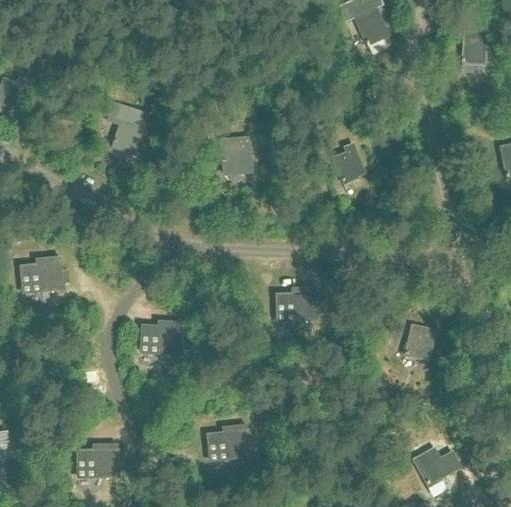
[(345,19),(354,15),(365,41),(366,44),(367,46),(370,45),(390,36),(376,5),(382,2),(381,0),(351,0),(339,5),(345,19)]
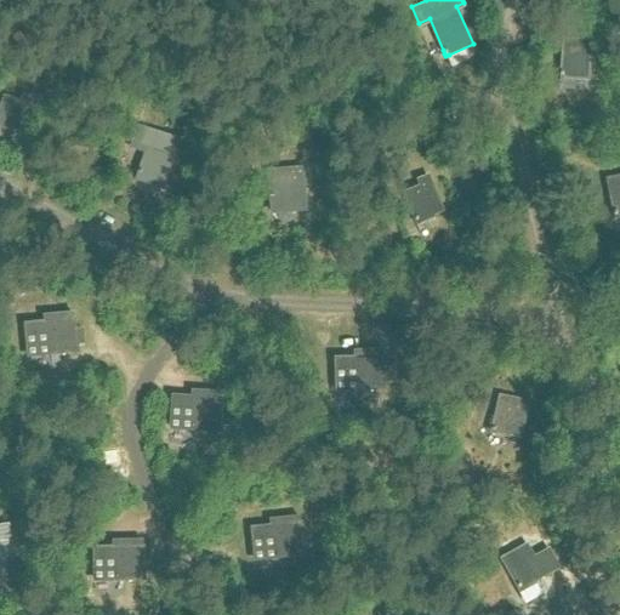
[(557,77),(587,79),(591,39),(562,35),(557,77)]
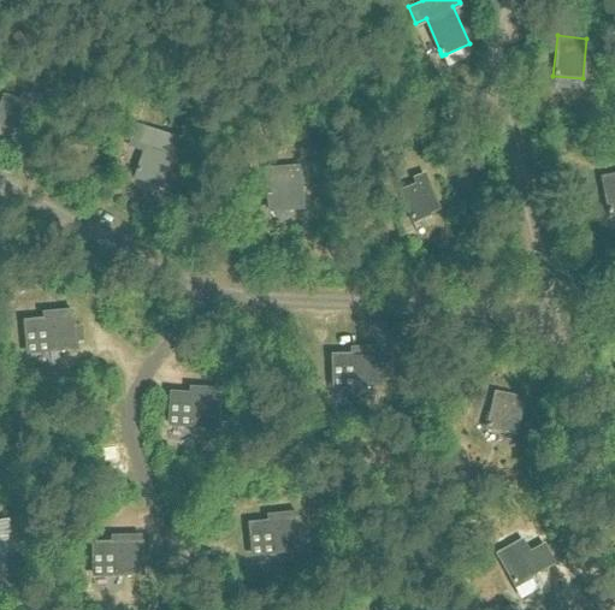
[(454,82),(435,77),(433,87),(453,90),(454,82)]
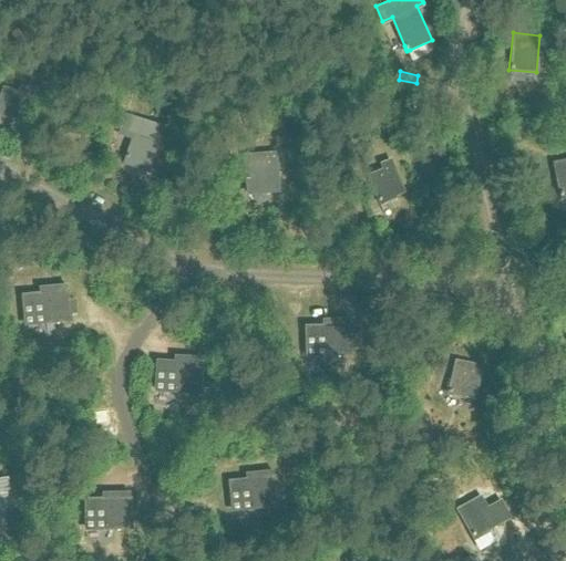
[(53,79),(42,81),(44,94),(55,92),(53,79)]
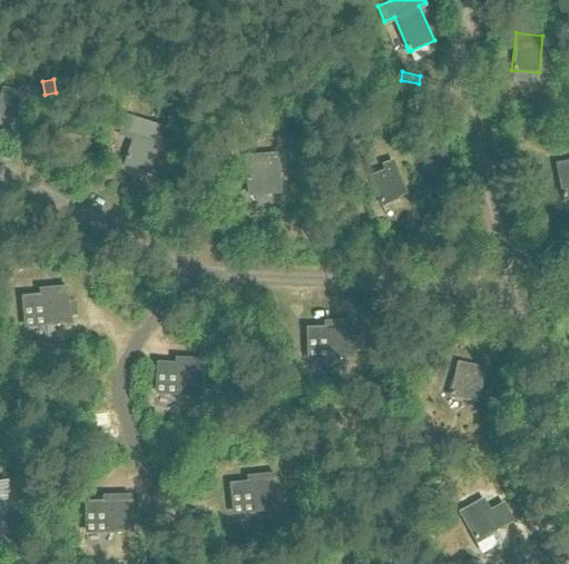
[(0,95),(0,112),(21,120),(32,87),(21,82),(19,89),(3,85),(0,95)]
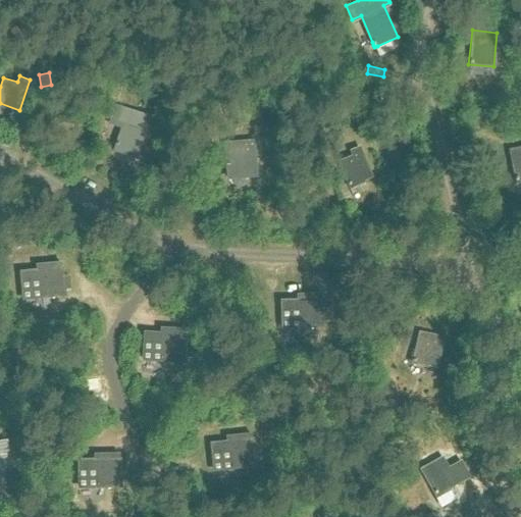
[(110,116),(122,120),(123,120),(115,146),(138,153),(139,153),(151,115),(115,103),(110,116)]
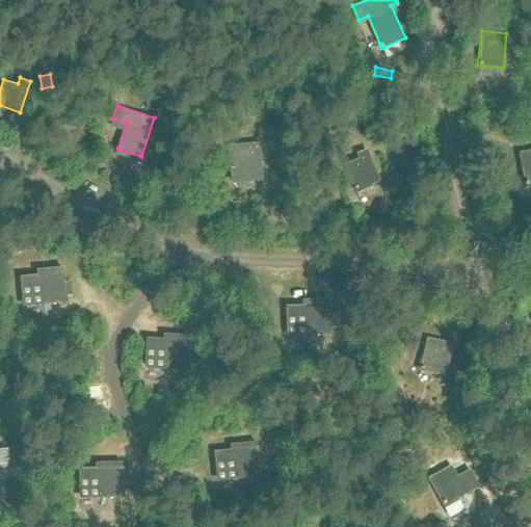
[(272,112),(266,121),(276,129),(283,121),(272,112)]
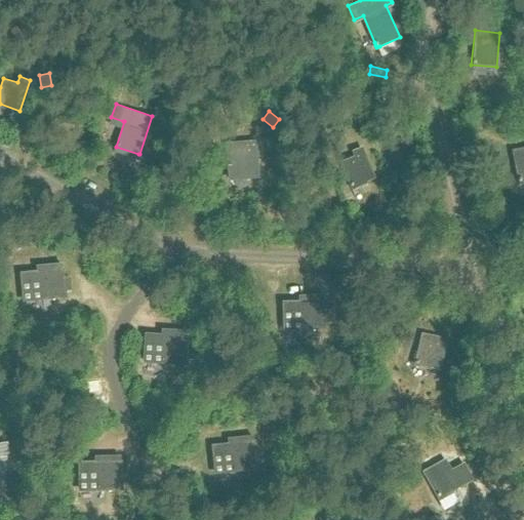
[(226,142),(229,178),(259,176),(257,138),(226,142)]
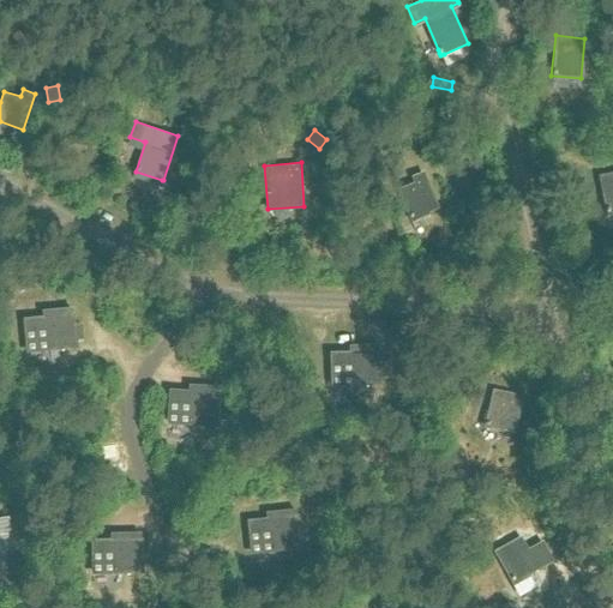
[(400,187),(412,217),(439,206),(425,170),(412,176),(414,181),(400,187)]
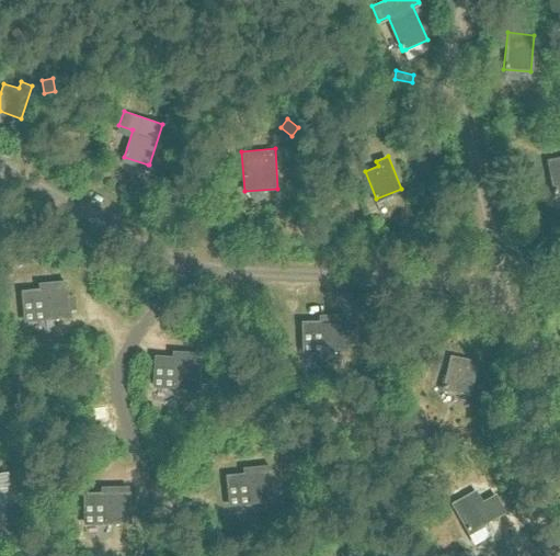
[(559,156),(547,159),(553,195),(559,193),(559,156)]
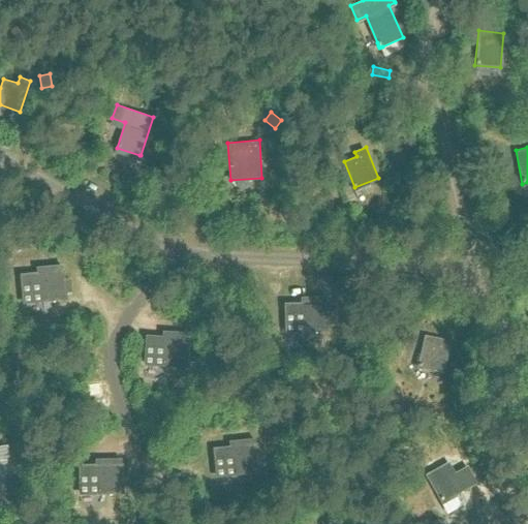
[(67,298),(67,293),(72,293),(71,278),(66,278),(65,270),(63,270),(62,264),(36,267),(37,272),(22,274),(24,302),(67,298)]
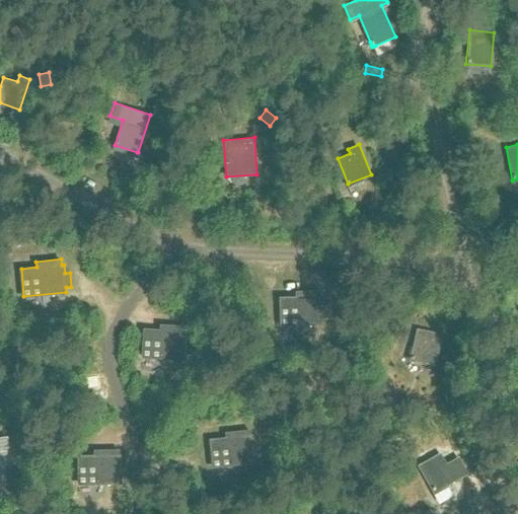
[(324,323),(324,317),(328,317),(328,304),(323,304),(323,295),(321,295),(320,290),(295,291),(296,296),(280,296),(281,325),(324,323)]
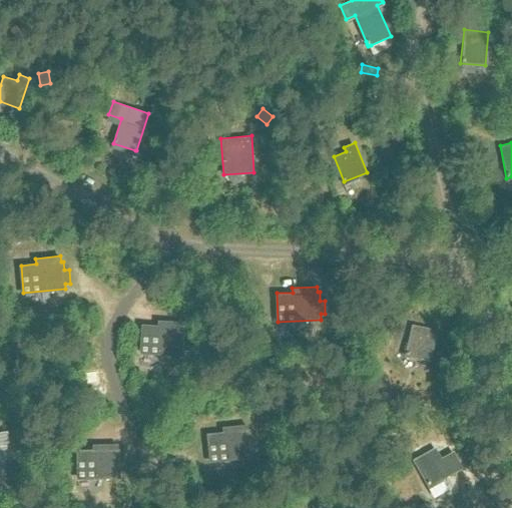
[(183,355),(184,350),(188,350),(189,337),(184,336),(185,327),(183,327),(183,322),(158,321),(157,325),(142,324),(140,353),(183,355)]
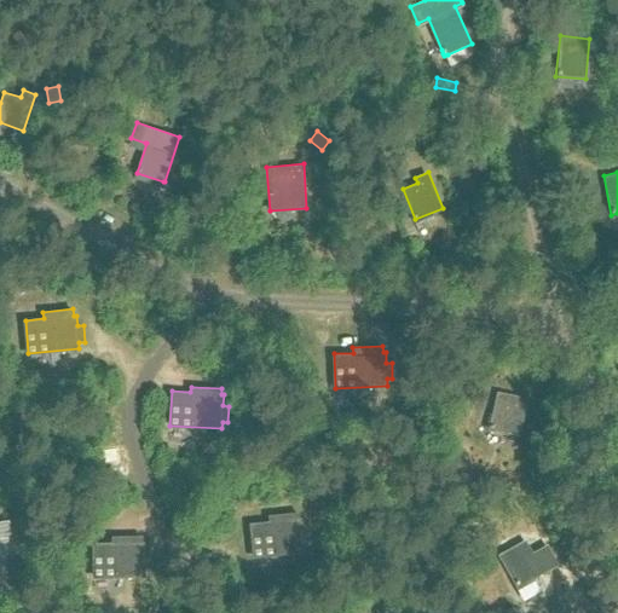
[(507,433),(520,435),(530,398),(500,391),(490,431),(507,435),(507,433)]
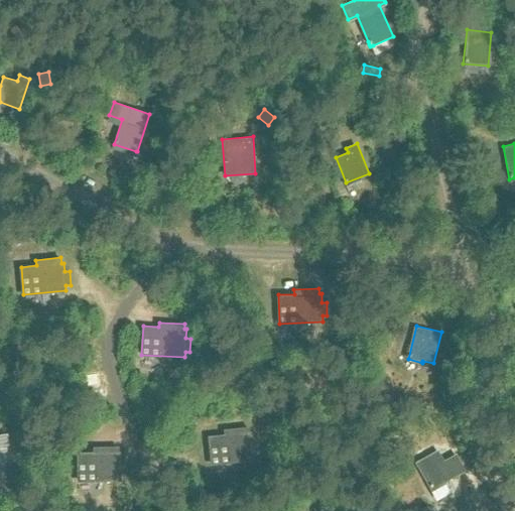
[(374,339),(378,356),(394,353),(390,336),(374,339)]
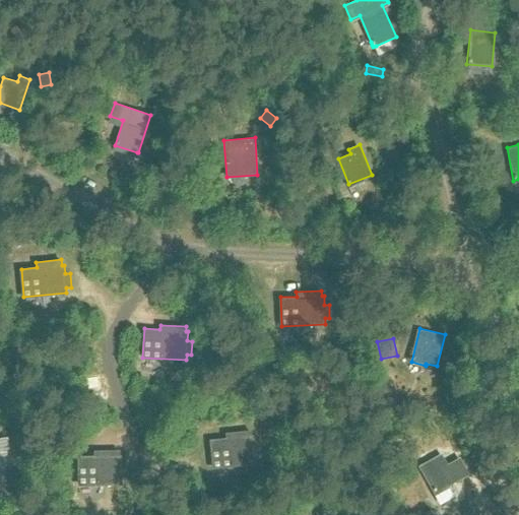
[(256,463),(256,458),(260,457),(259,444),(255,444),(254,435),(252,435),(251,431),(225,433),(226,438),(210,439),(212,467),(256,463)]
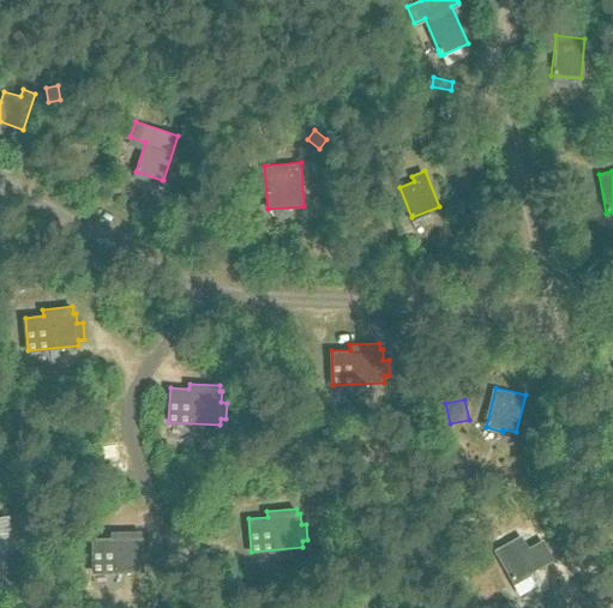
[(0,563),(6,561),(5,546),(13,545),(10,516),(0,517),(0,563)]
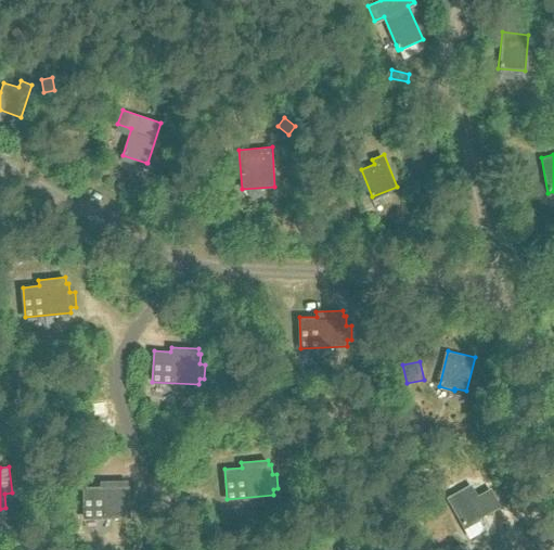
[(130,516),(130,510),(136,510),(136,496),(130,496),(130,486),(128,486),(128,481),(101,481),(101,487),(82,487),(82,517),(130,516)]
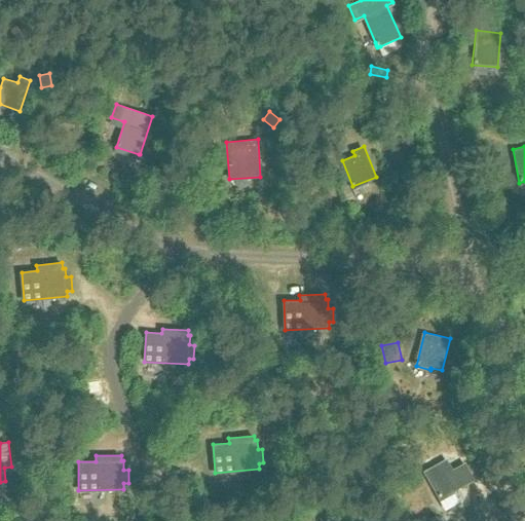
[(447,457),(423,471),(440,501),(454,493),(454,491),(475,480),(465,461),(453,469),(447,458),(447,457)]
